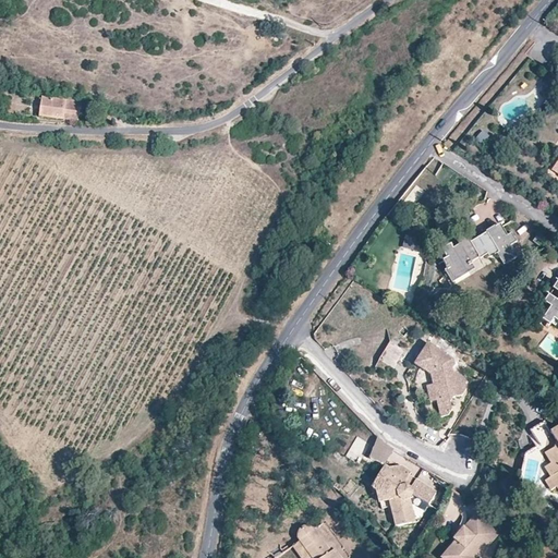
[(81,104),(43,98),(40,117),(64,120),(65,113),(80,116),(81,104)]
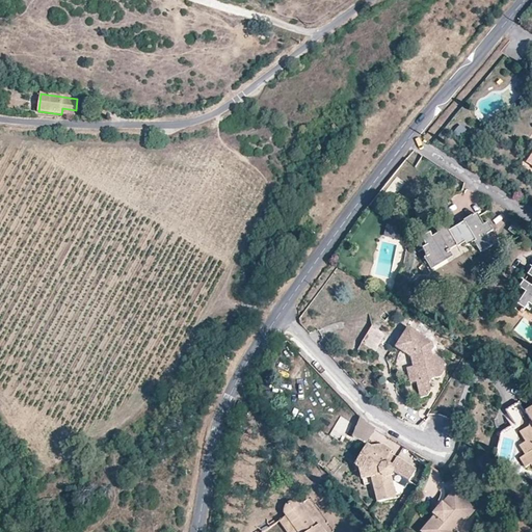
[(424,249),(428,257),(431,261),(450,250),(457,245),(458,247),(466,242),(469,246),(475,242),(481,253),(494,244),(487,234),(494,230),(488,222),(484,224),(477,214),(469,219),(472,225),(469,228),(464,221),(451,231),(453,233),(451,235),(444,223),(436,229),(440,234),(433,238),(430,233),(422,239),(427,247),(424,249)]
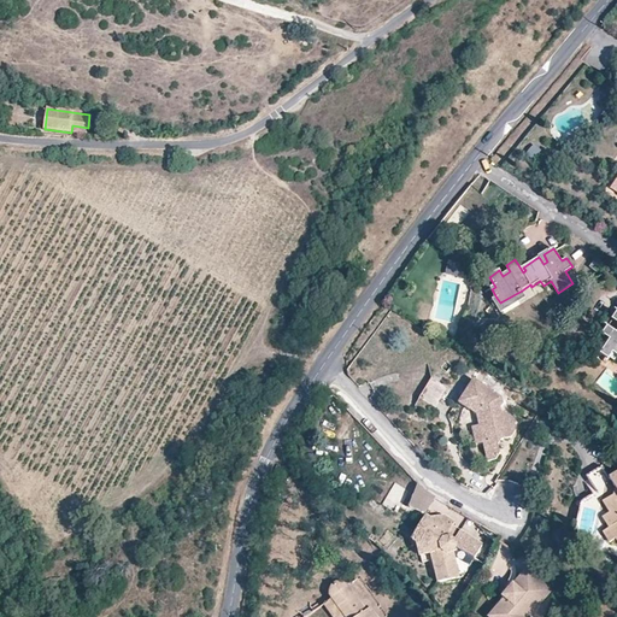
[(605,260),(598,256),(589,268),(597,272),(605,260)]
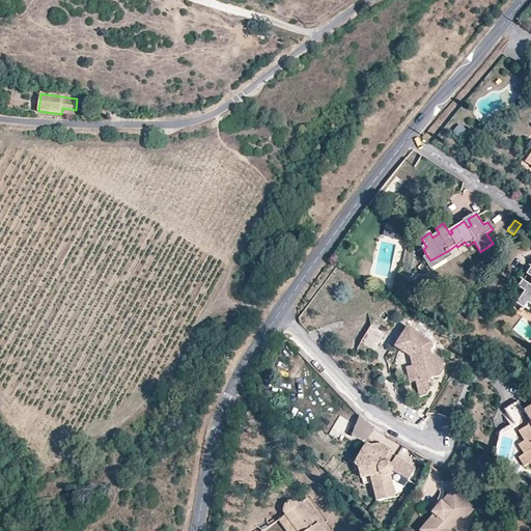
[(396,226),(390,225),(387,224),(384,236),(396,239),(398,227),(396,226)]
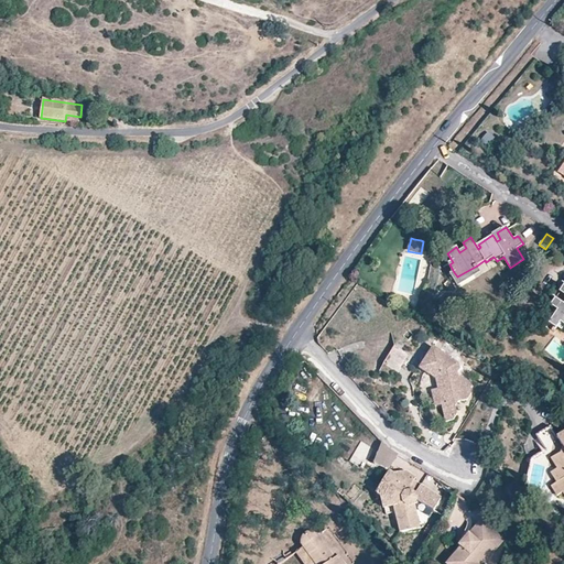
[(457,277),(454,272),(451,274),(458,286),(481,272),(477,266),(457,277)]
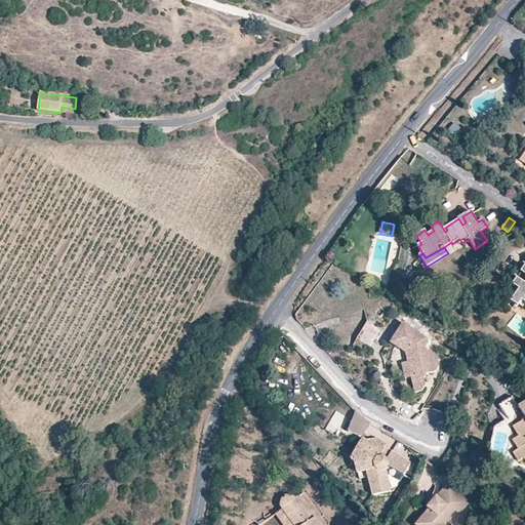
[(524,267),(513,286),(519,290),(512,303),(517,307),(521,300),(524,303),(524,267)]
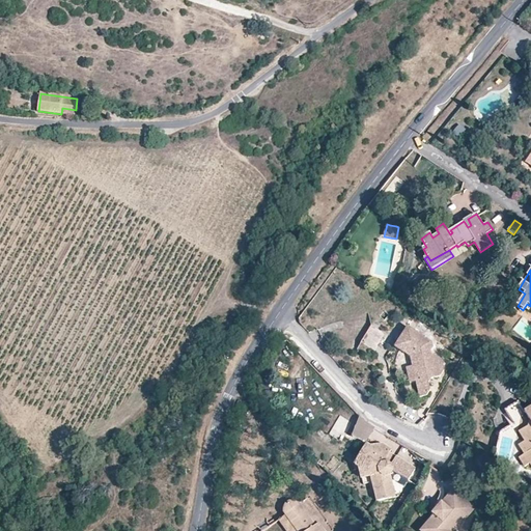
[(382,329),(368,319),(358,337),(372,345),(382,329)]
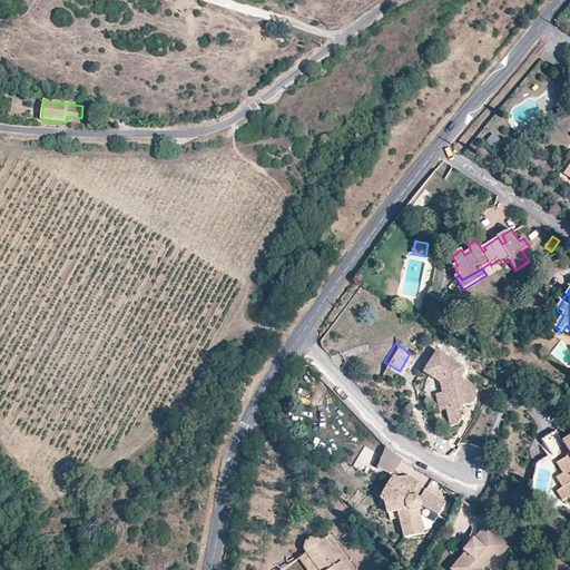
[(431,357),(426,355),(422,362),(428,365),(425,369),(438,376),(438,379),(438,381),(439,384),(440,386),(442,389),(444,390),(445,391),(449,401),(443,402),(448,419),(455,416),(460,411),(457,403),(460,397),(459,395),(463,394),(463,397),(465,397),(470,389),(468,379),(463,375),(460,375),(458,370),(460,369),(459,363),(435,350),(431,357)]
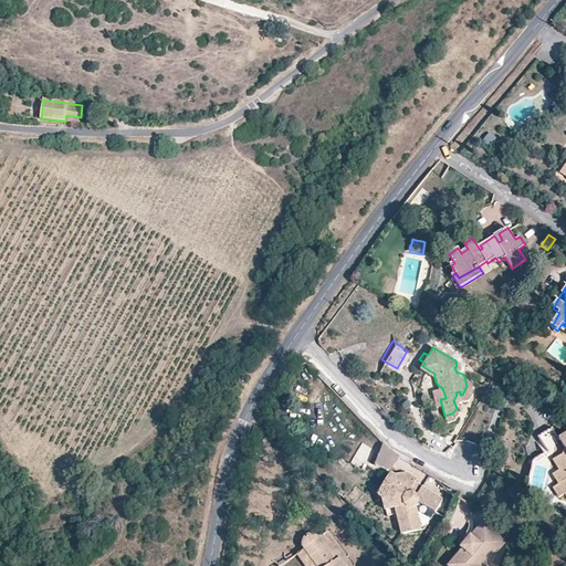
[(439,386),(437,384),(430,386),(435,400),(440,399),(446,398),(442,388),(441,387),(439,386)]
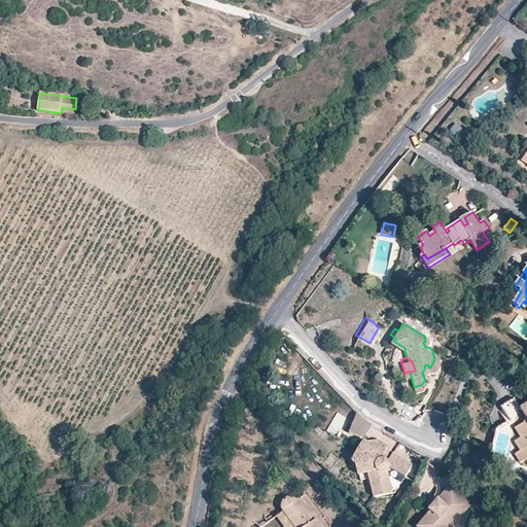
[(526,400),(521,406),(526,414),(526,418),(526,419),(523,435),(517,440),(523,448),(518,452),(523,460),(526,457),(526,400)]
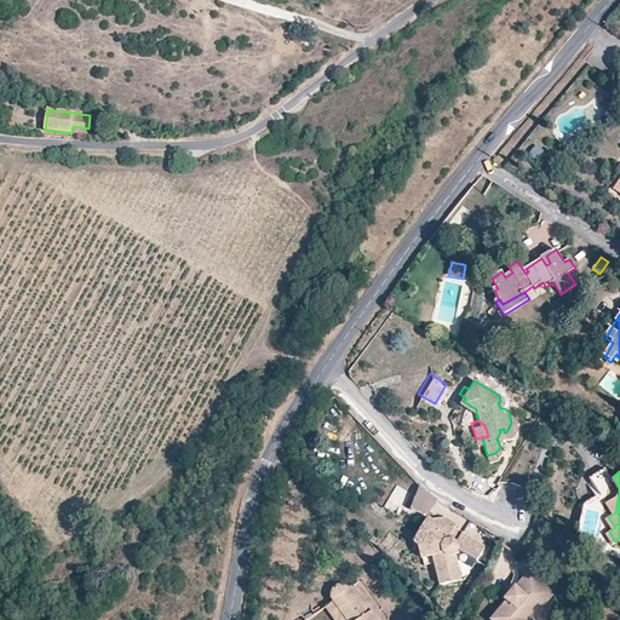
[(412,509),(428,516),(437,500),(425,491),(420,486),(412,509)]
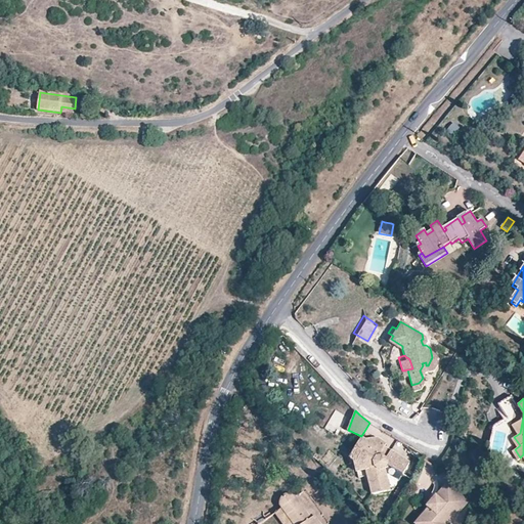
[(520,433),(523,417),(514,424),(520,433)]
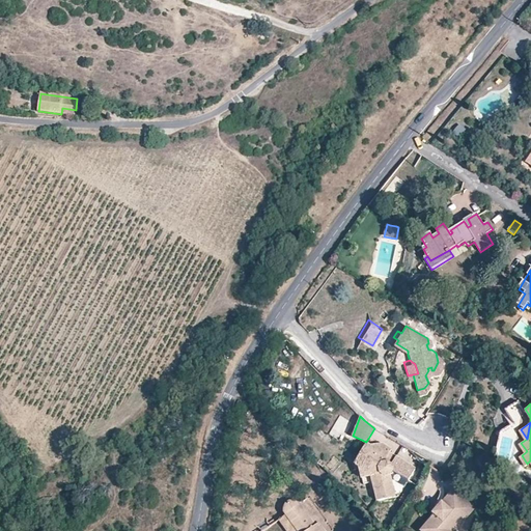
[(354,466),(359,468),(371,448),(366,445),(354,466)]
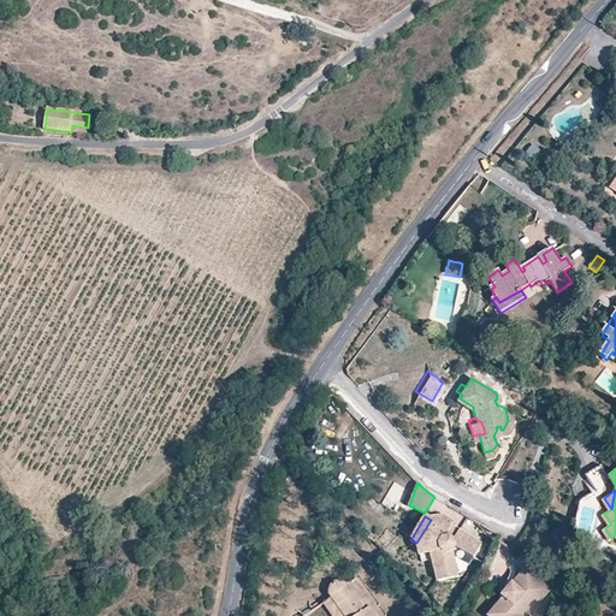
[(431,520),(416,543),(420,557),(430,555),(437,582),(460,576),(452,552),(457,548),(473,557),(481,544),(458,531),(454,539),(449,537),(448,533),(454,523),(443,516),(431,520)]
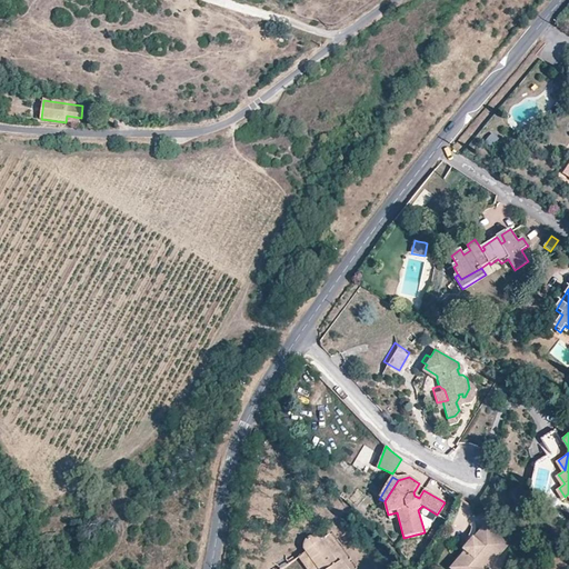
[(487,526),(477,542),(469,555),(460,568),(496,568),(512,542),(487,526)]
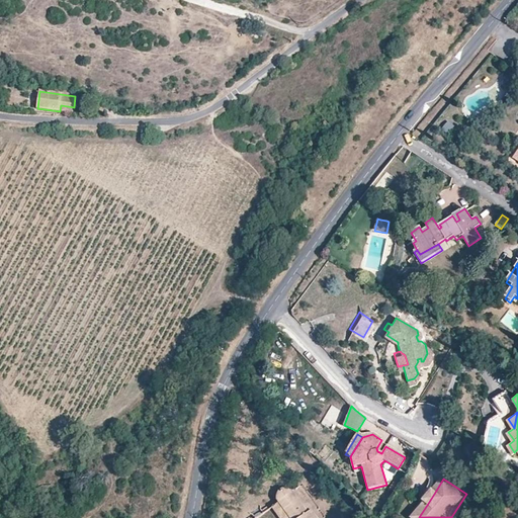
[(314,517),(310,512),(307,514),(291,492),(289,490),(288,490),(282,490),(280,492),(278,493),(277,495),(276,497),(277,499),(290,517),(314,517)]
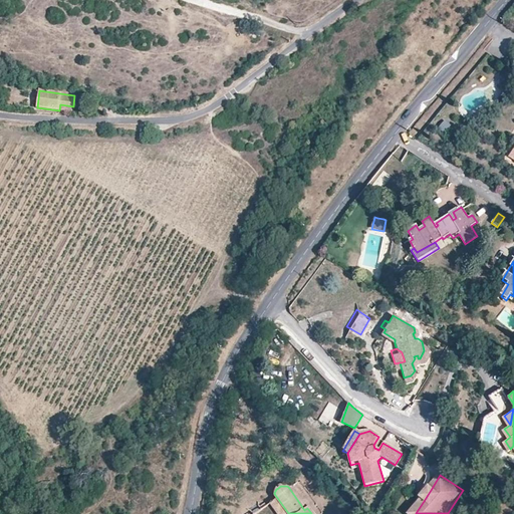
[(424,501),(431,490),(425,486),(420,499),(424,501)]
